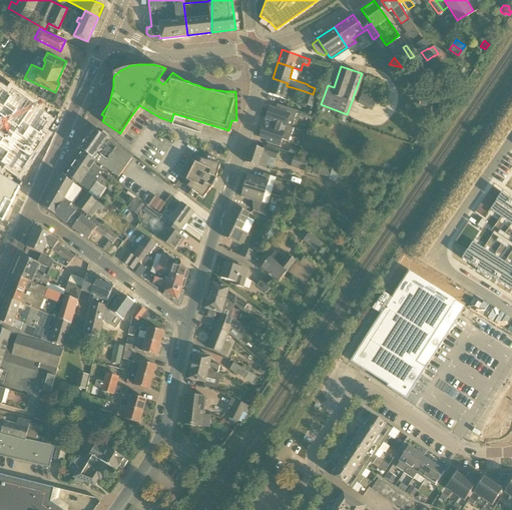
[(289,98),(292,87),(287,86),(288,83),(273,78),(268,91),(289,98)]
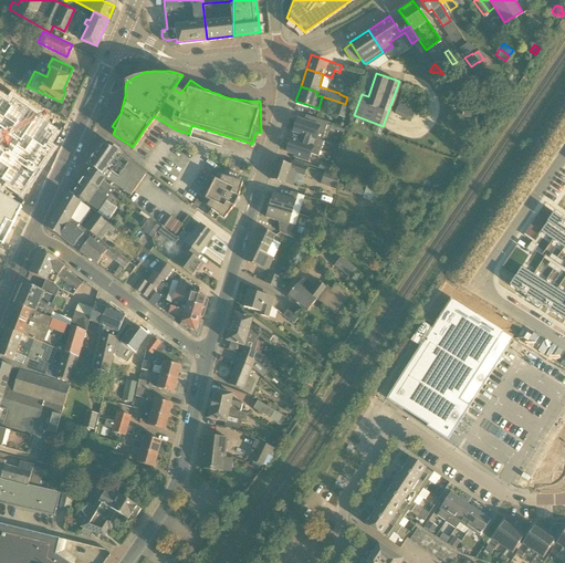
[(343,116),(347,104),(345,104),(336,101),(332,112),(343,116)]
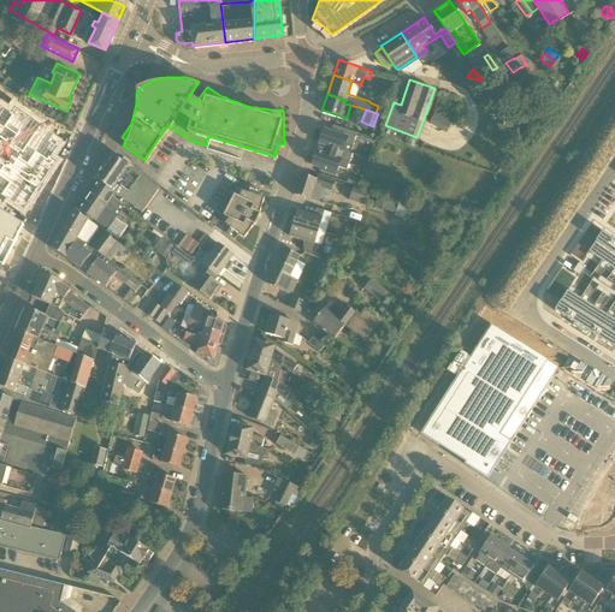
[(429,119),(447,129),(450,119),(432,111),(429,119)]
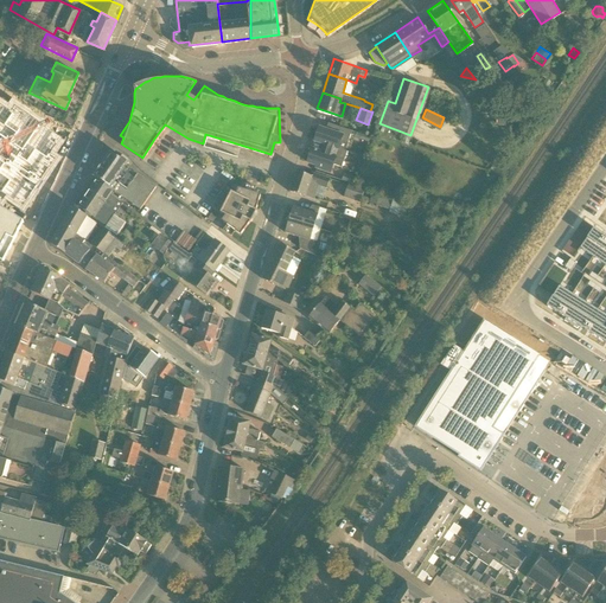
[(0,198),(12,205),(16,199),(25,205),(32,192),(30,191),(33,186),(34,187),(43,174),(37,171),(40,166),(43,162),(43,161),(48,153),(42,149),(48,140),(13,120),(10,126),(4,122),(5,122),(1,120),(0,120),(0,198)]
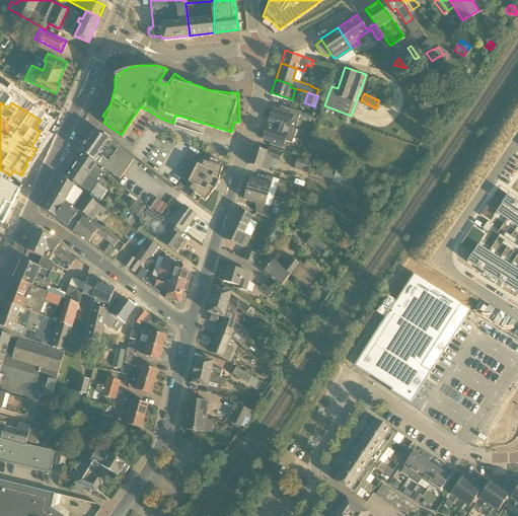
[(272,106),(268,119),(277,122),(289,126),(292,119),(296,120),(299,109),(283,104),(281,109),(272,106)]
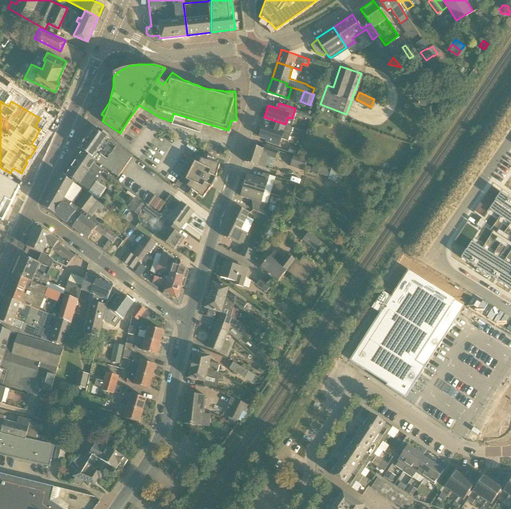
[(287,139),(291,126),(285,124),(273,120),(271,126),(262,123),(258,135),(266,137),(265,139),(277,143),(279,136),(287,139)]
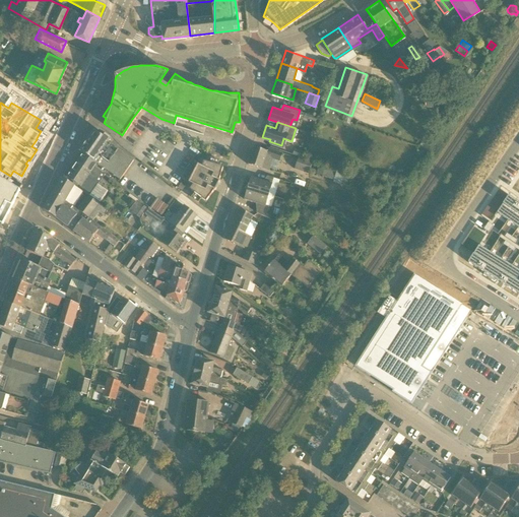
[(108,140),(110,136),(99,129),(98,131),(93,129),(79,149),(82,151),(96,162),(119,178),(133,157),(108,140)]
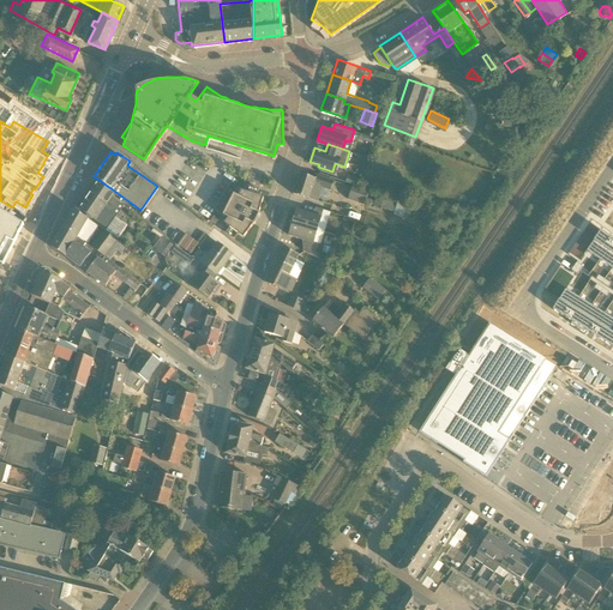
[(317,199),(322,186),(329,188),(332,179),(316,174),(314,176),(299,171),(292,192),(317,199)]
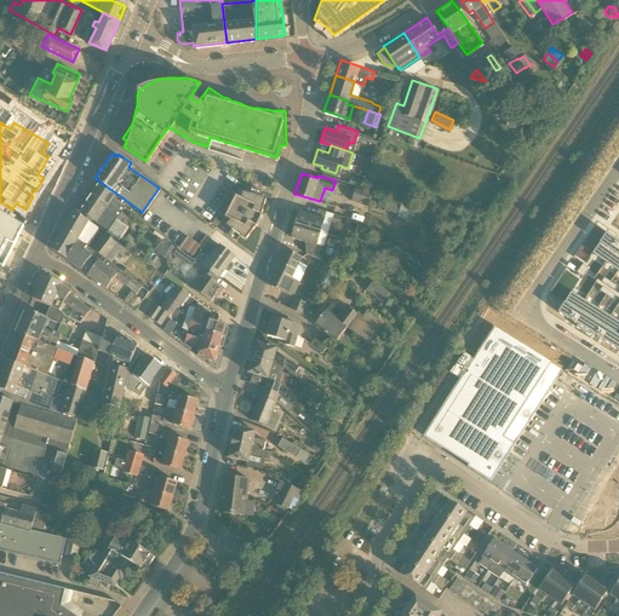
[(359,185),(361,179),(350,174),(348,182),(359,185)]
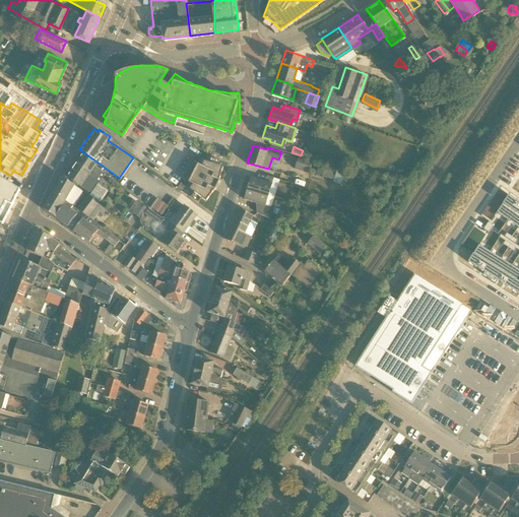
[(82,151),(66,175),(79,184),(77,186),(87,193),(99,201),(107,189),(98,182),(86,175),(93,165),(96,162),(82,151)]
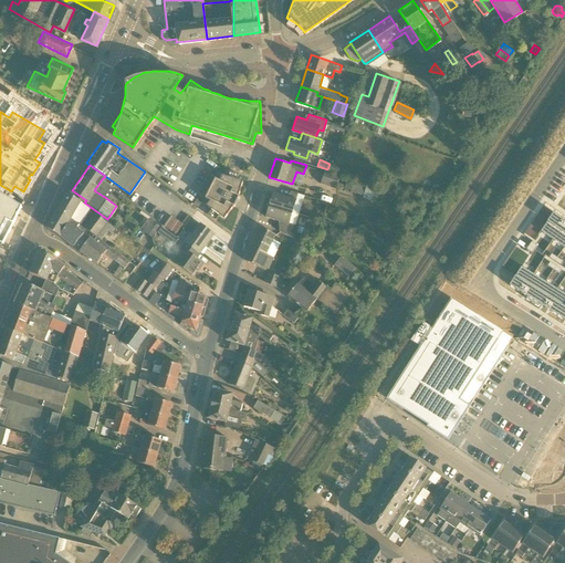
[(238,195),(241,180),(236,178),(237,173),(229,169),(227,175),(221,174),(219,179),(215,177),(205,196),(209,198),(206,204),(211,208),(208,212),(215,218),(218,212),(223,217),(233,205),(238,195)]
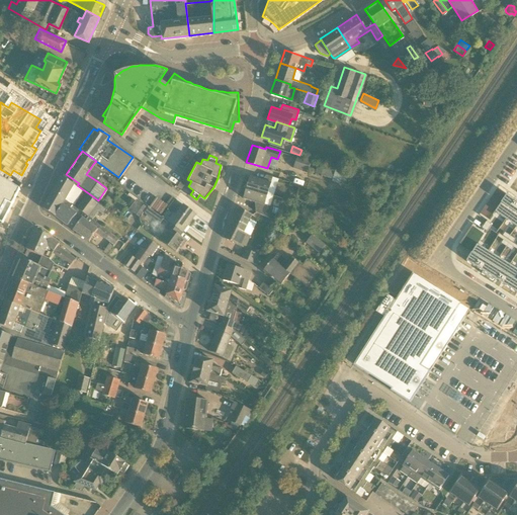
[(307,171),(310,160),(296,155),(292,166),(307,171)]
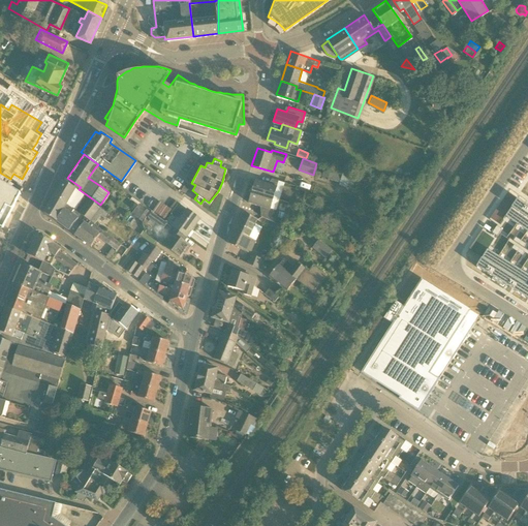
[(338,181),(341,173),(323,167),(321,176),(338,181)]
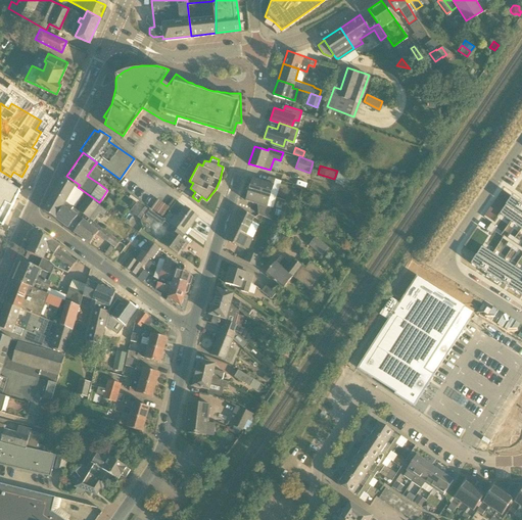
[(335,181),(348,184),(350,172),(337,170),(335,181)]
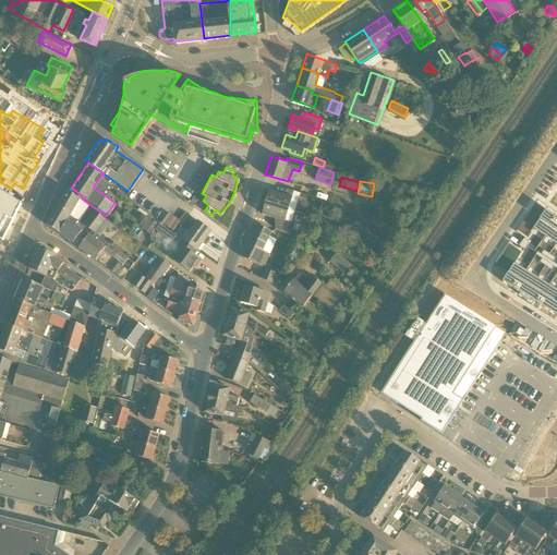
[(293,208),(299,190),(286,185),(280,192),(268,189),(265,201),(293,208)]
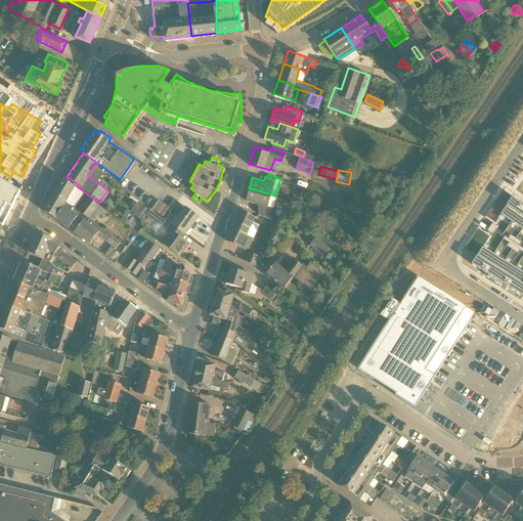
[(66,201),(75,185),(61,177),(52,193),(66,201)]
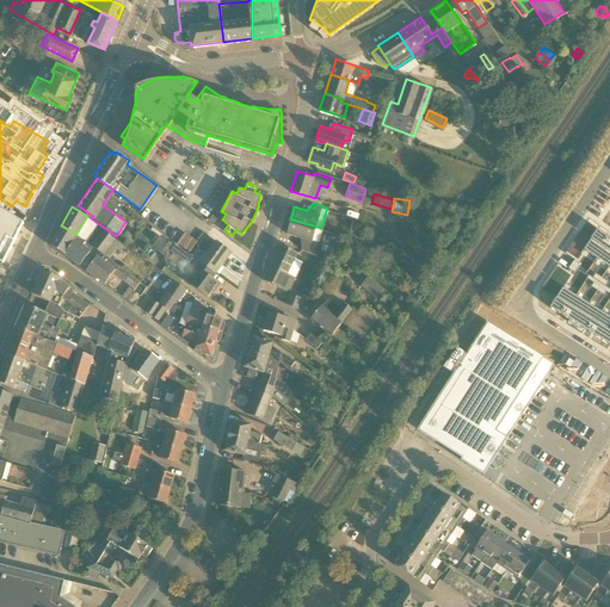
[(0,259),(1,260),(2,260),(8,248),(23,221),(23,220),(0,210),(0,209),(0,259)]
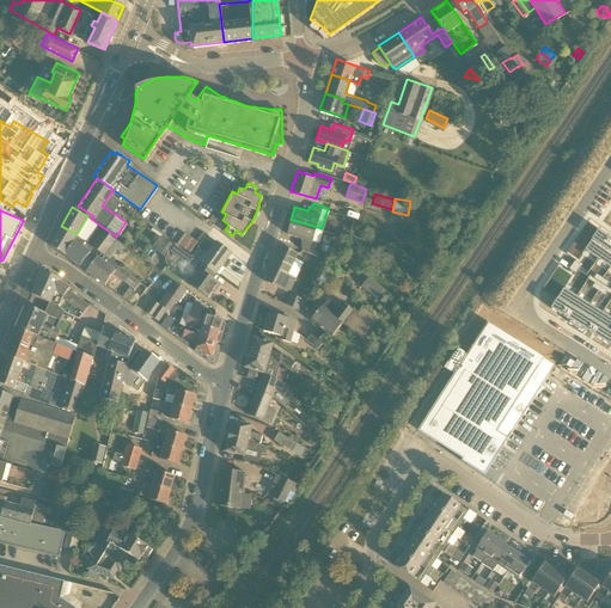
[(322,228),(291,220),(287,232),(305,238),(301,247),(307,250),(313,253),(317,255),(324,257),(327,247),(319,245),(321,241),(318,241),(322,228)]
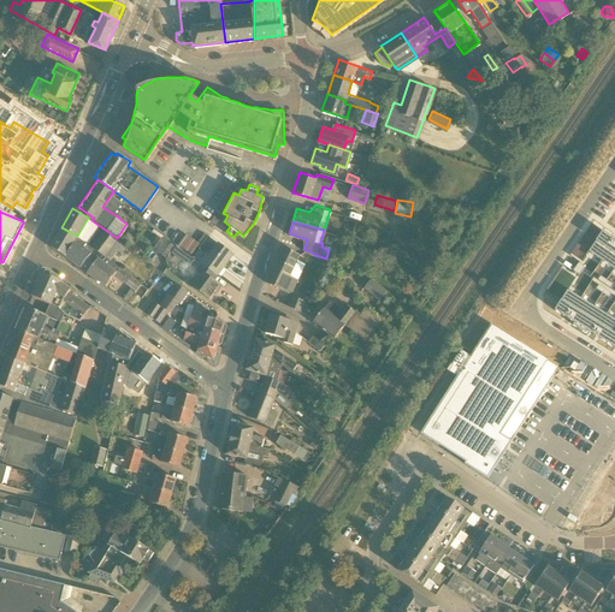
[(76,237),(77,236),(61,227),(49,245),(65,255),(70,245),(78,237),(76,237)]
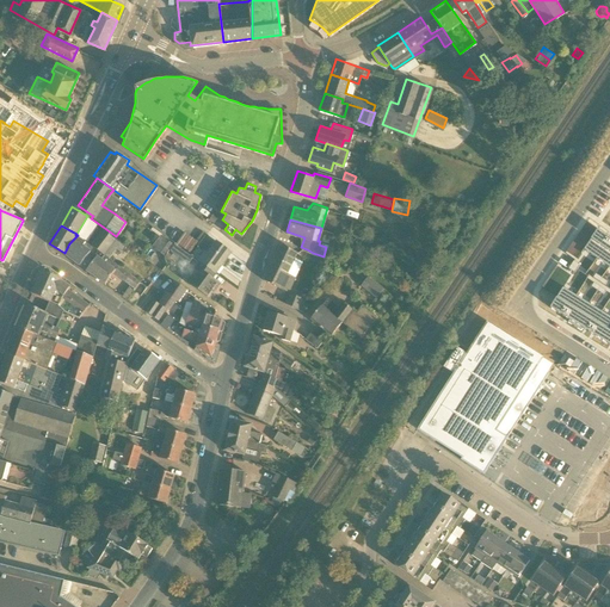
[(124,242),(116,236),(103,227),(91,242),(85,239),(85,240),(78,235),(69,243),(65,253),(86,268),(96,255),(99,258),(103,253),(108,258),(116,246),(119,249),(124,242)]
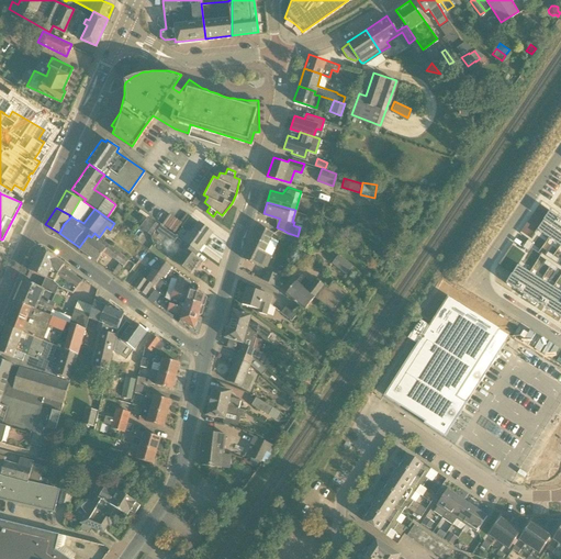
[(178,219),(168,211),(160,221),(171,228),(178,219)]
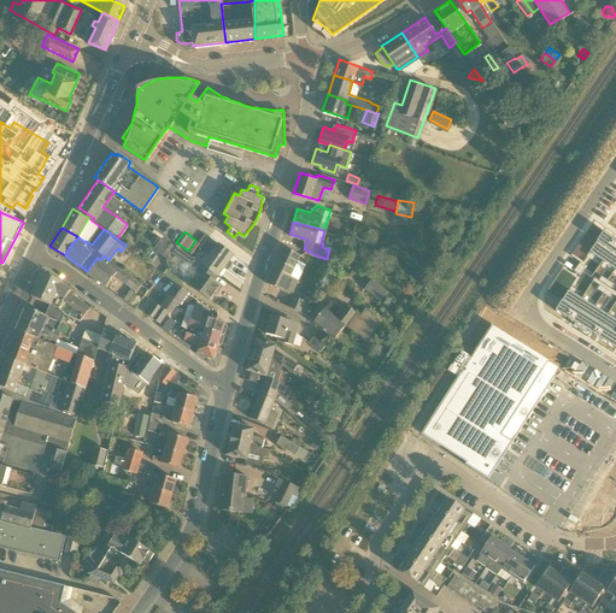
[(172,243),(162,235),(152,247),(164,255),(172,243)]
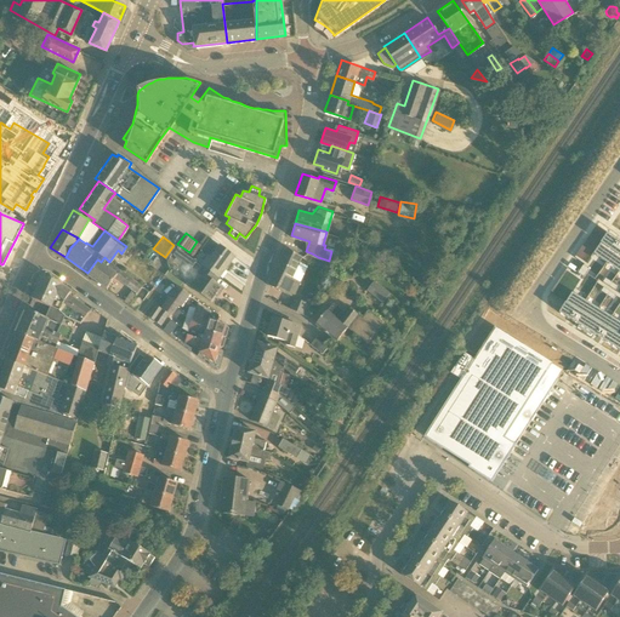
[(616,253),(619,249),(619,247),(608,239),(604,245),(599,251),(596,257),(609,266),(613,260),(616,253)]
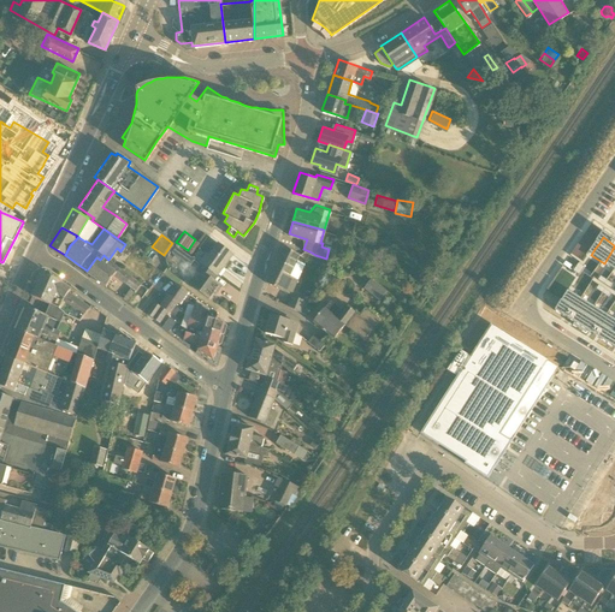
[(216,273),(231,253),(217,241),(207,253),(206,251),(199,260),(201,261),(200,262),(216,273)]
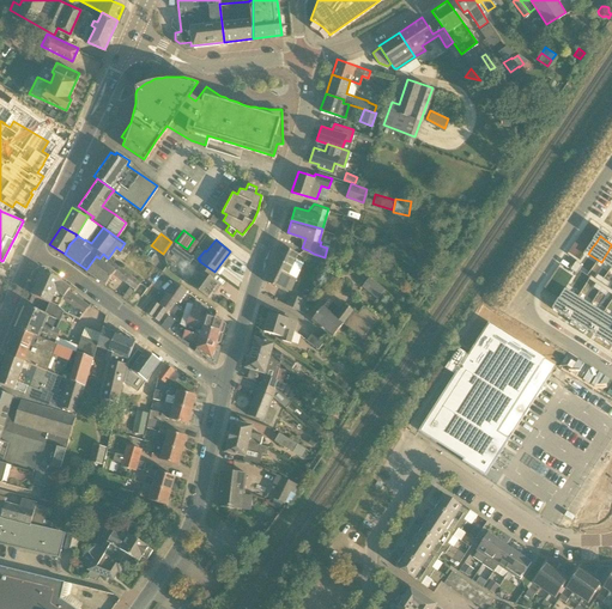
[(391,253),(379,242),(371,251),(382,261),(391,253)]
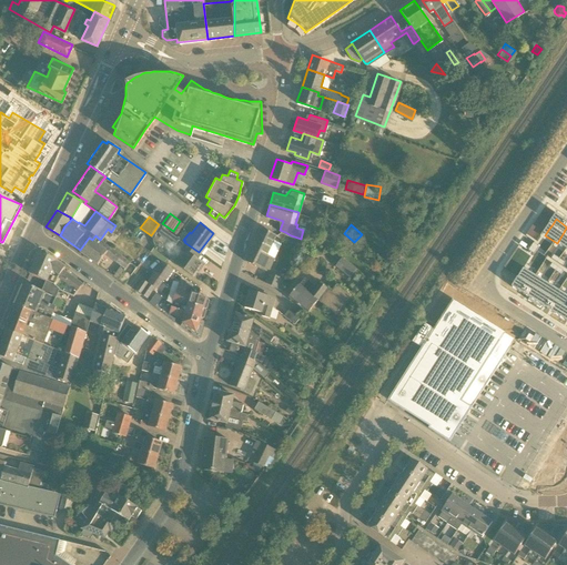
[(162,225),(158,231),(162,234),(166,229),(162,225)]
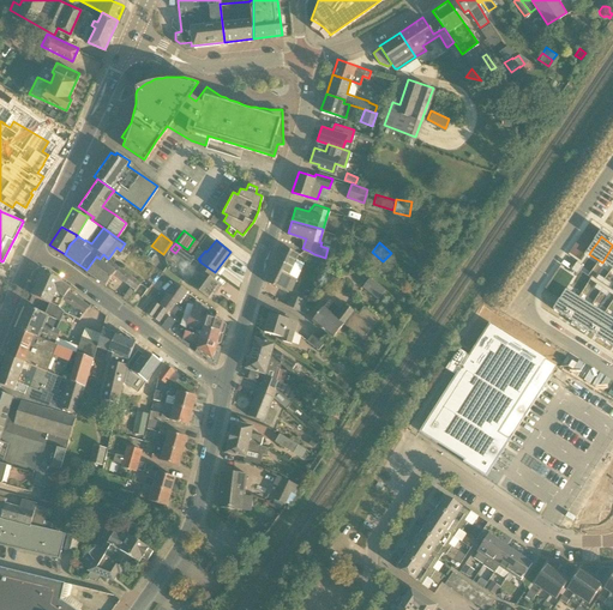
[(290,269),(298,253),(298,252),(281,245),(264,279),(289,291),(298,273),(290,269)]
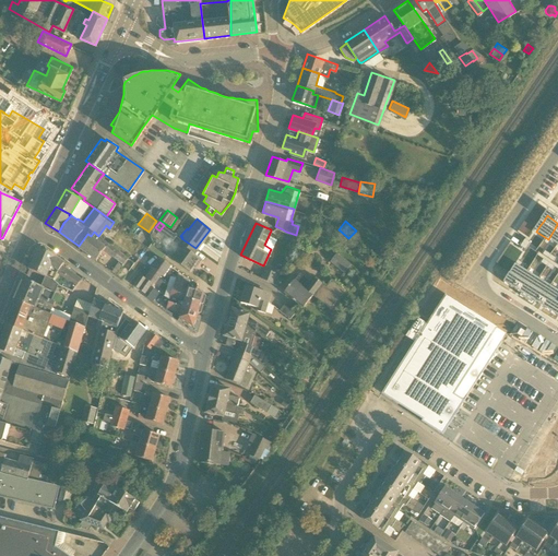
[(548,239),(557,245),(557,224),(555,228),(551,234),(548,239)]
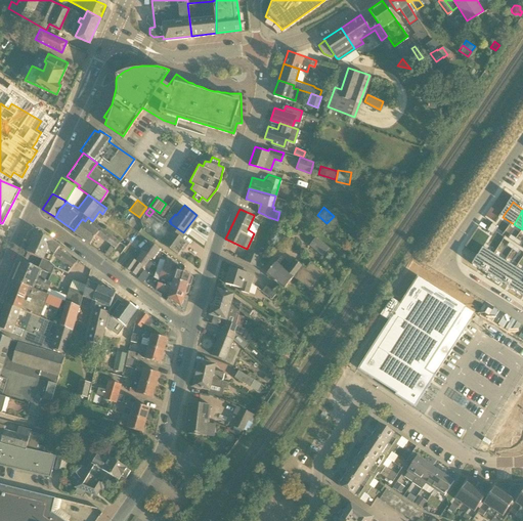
[(85,230),(90,224),(98,230),(99,228),(115,239),(112,244),(115,247),(119,241),(92,221),(88,217),(85,221),(82,219),(74,230),(82,237),(86,231),(85,230)]
